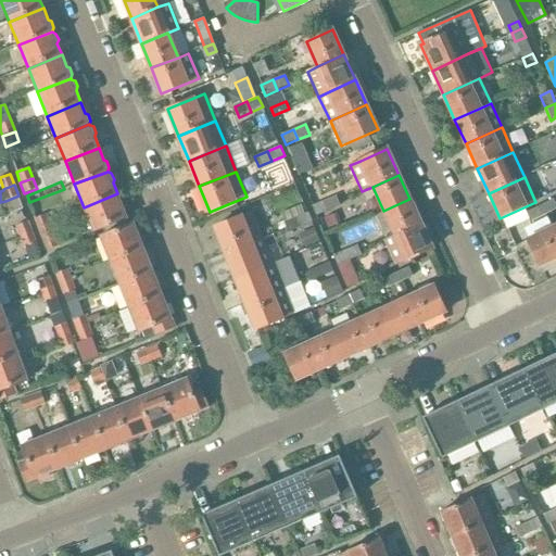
[(117,193),(84,207),(93,231),(127,218),(126,217),(128,214),(125,209),(122,206),(117,193)]
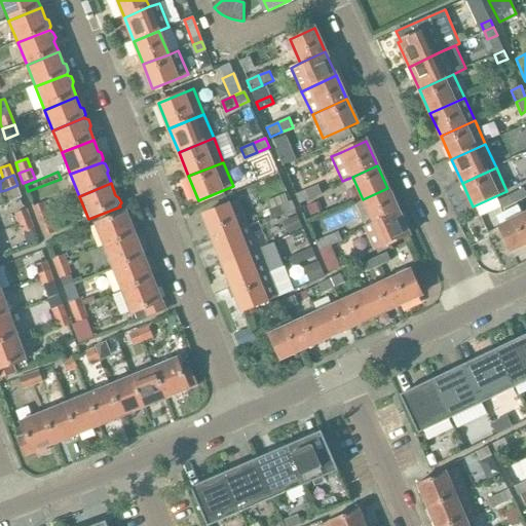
[(306,190),(310,199),(322,195),(317,186),(306,190)]
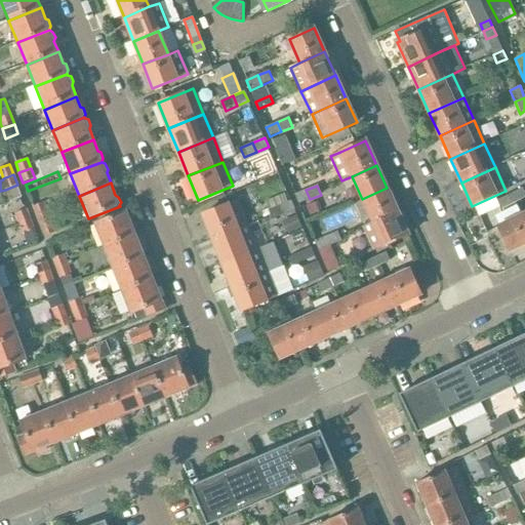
[(362,199),(372,223),(397,211),(387,188),(362,199)]
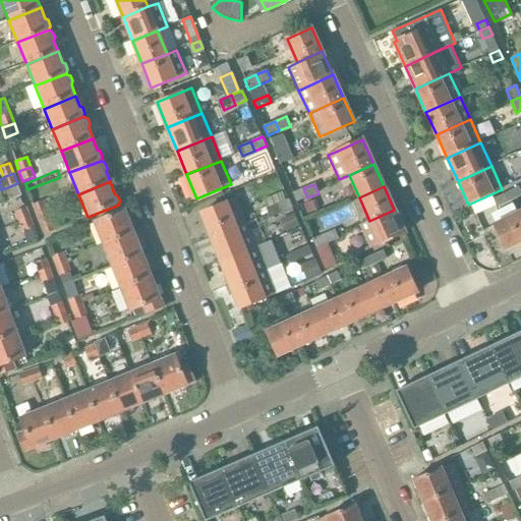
[(505,193),(510,203),(520,196),(520,191),(518,186),(505,193)]
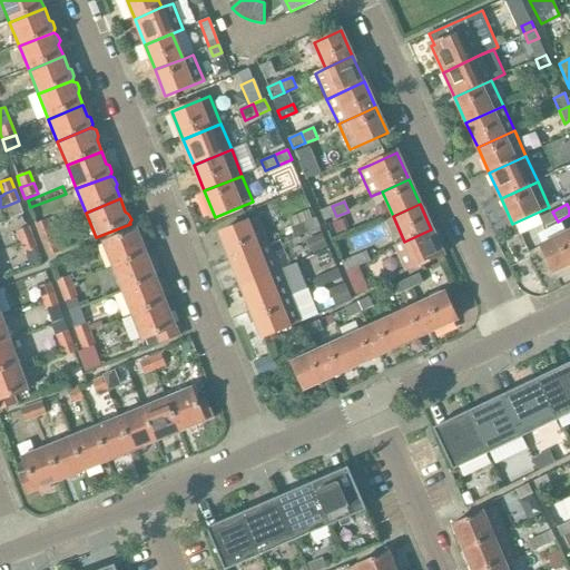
[(336,216),(332,206),(320,212),(324,222),(336,216)]
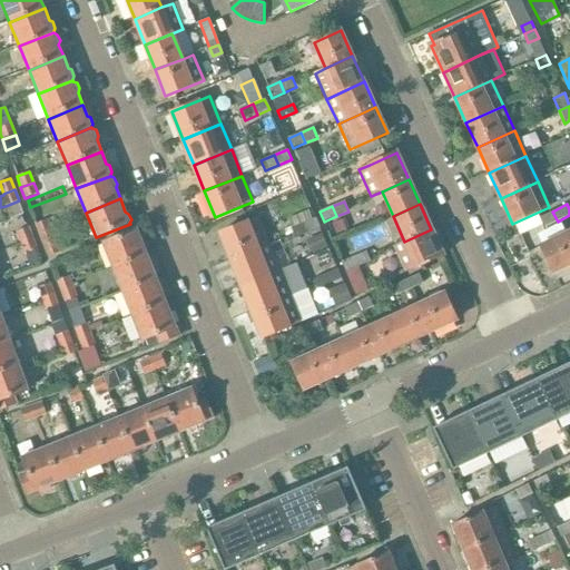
[(558,222),(552,212),(538,218),(543,228),(558,222)]
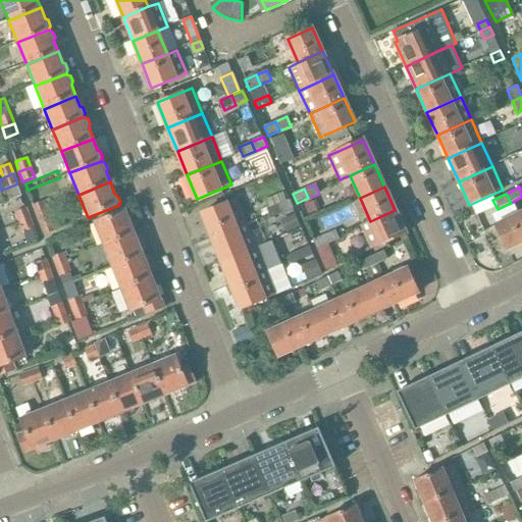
[(212,239),(247,224),(237,200),(202,213),(212,239)]
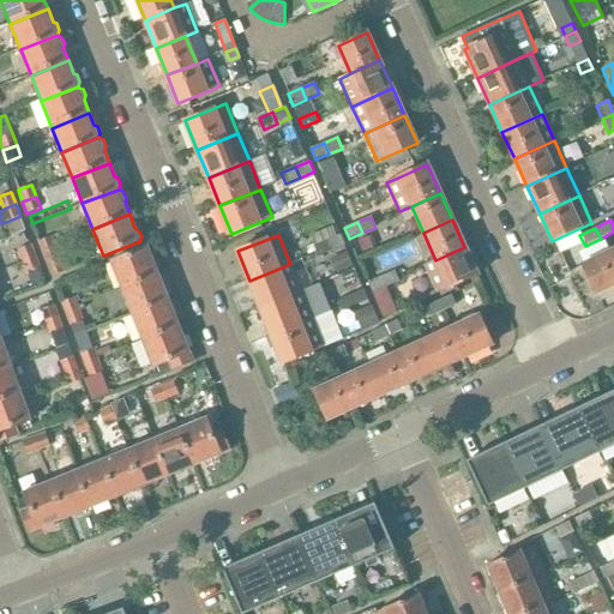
[(326,241),(331,252),(344,246),(339,235),(326,241)]
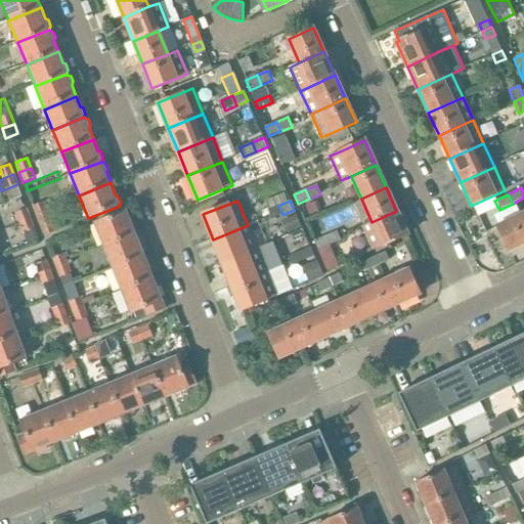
[(37,220),(49,216),(44,202),(32,206),(37,220)]
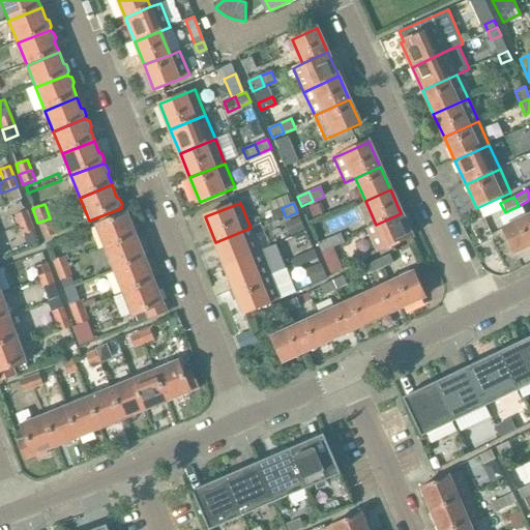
[(286,217),(282,208),(270,213),(274,222),(286,217)]
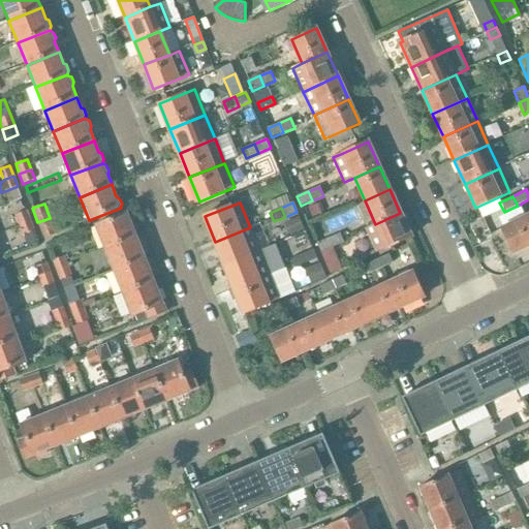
[(19,225),(31,220),(27,210),(16,215),(19,225)]
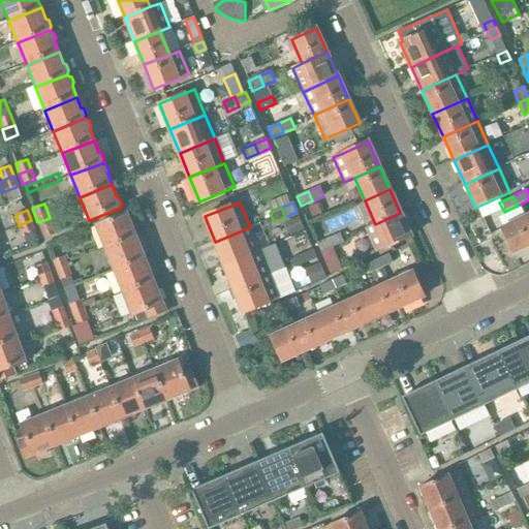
[(105,249),(136,237),(127,213),(96,225),(105,249)]
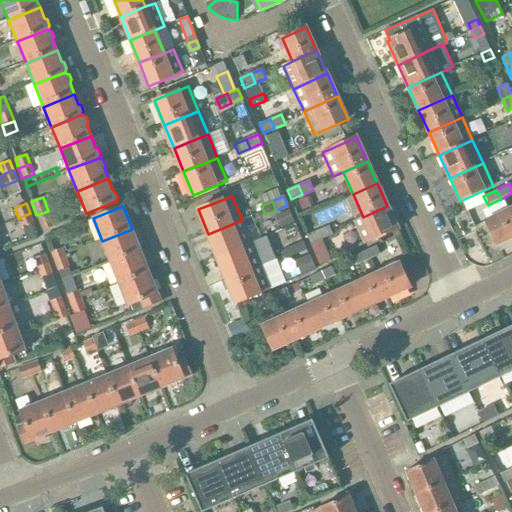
[(387,206),(363,217),(353,222),(363,245),(374,240),(398,229),(387,206)]
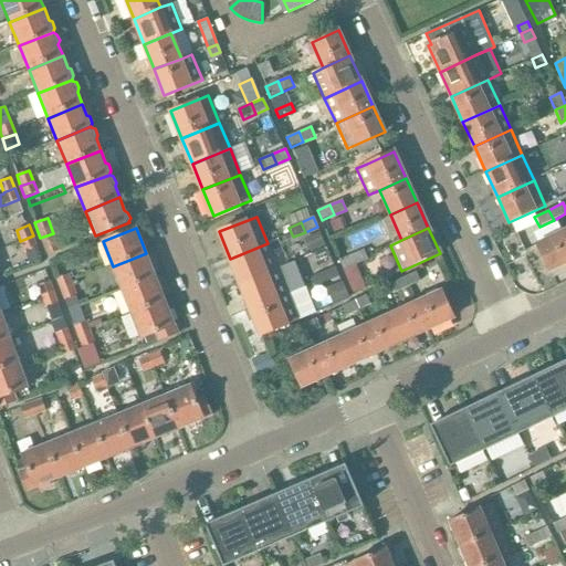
[(565,263),(565,239),(563,232),(537,245),(551,271),(565,263)]
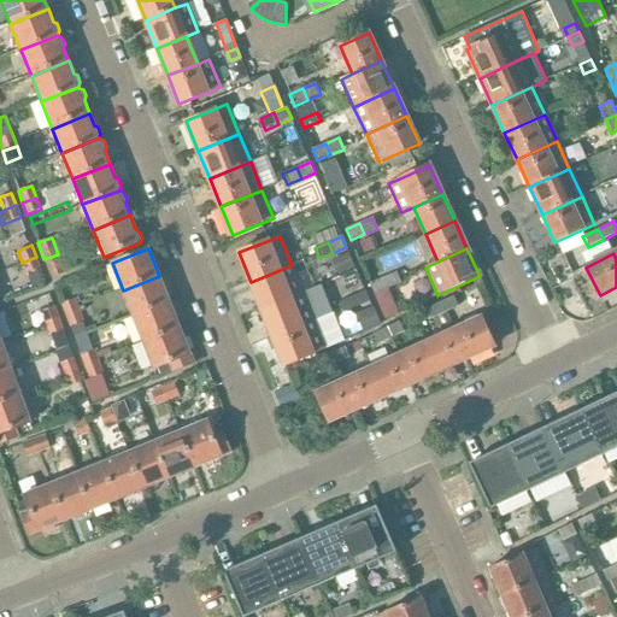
[(58,254),(43,259),(50,277),(64,272),(58,254)]
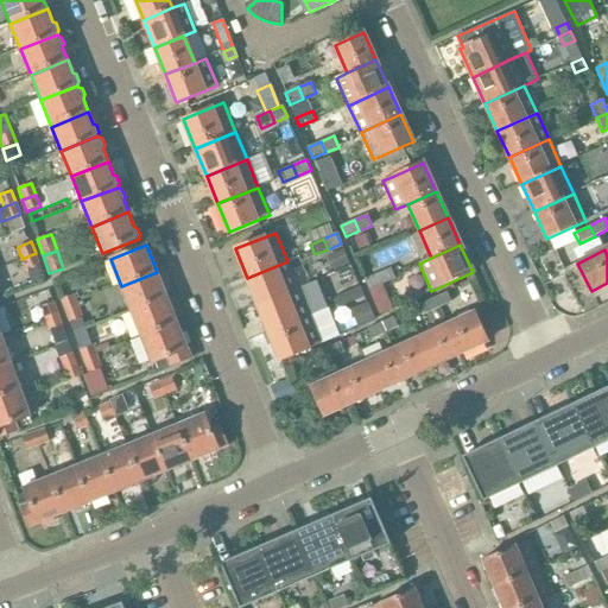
[(343,251),(329,257),(334,270),(349,263),(343,251)]
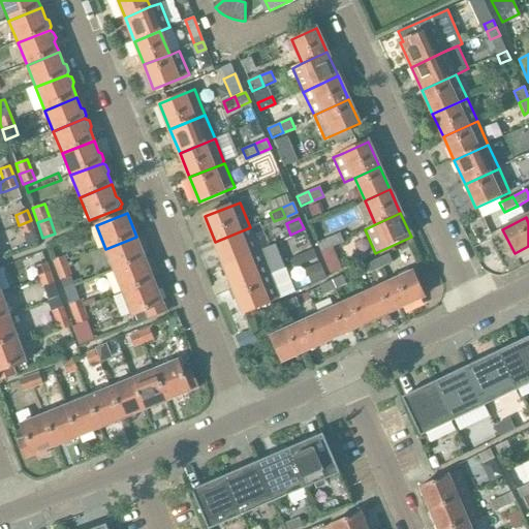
[(31,220),(19,225),(28,248),(37,245),(32,231),(35,230),(31,220)]
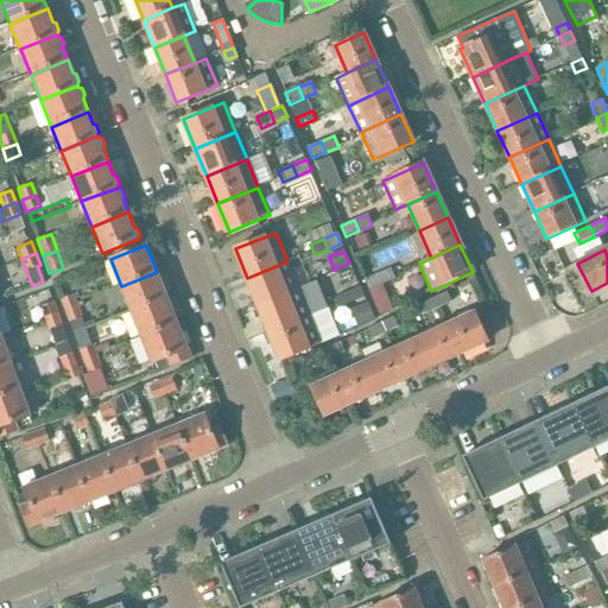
[(247,278),(258,304),(298,289),(287,261),(247,278)]
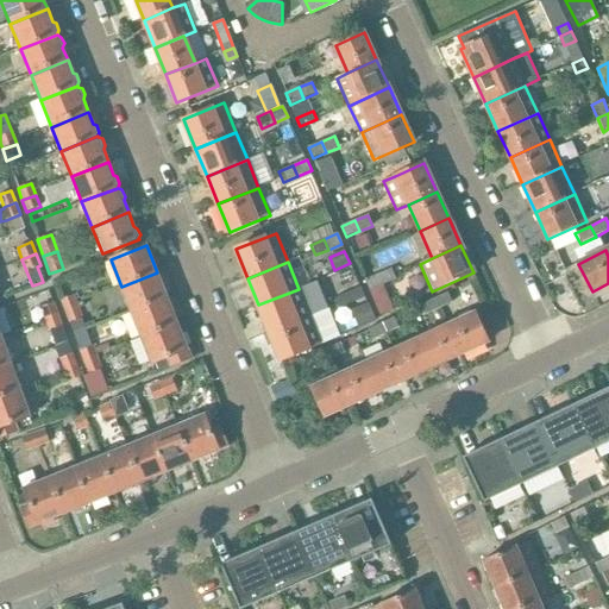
[(378,275),(382,284),(395,280),(390,269),(378,275)]
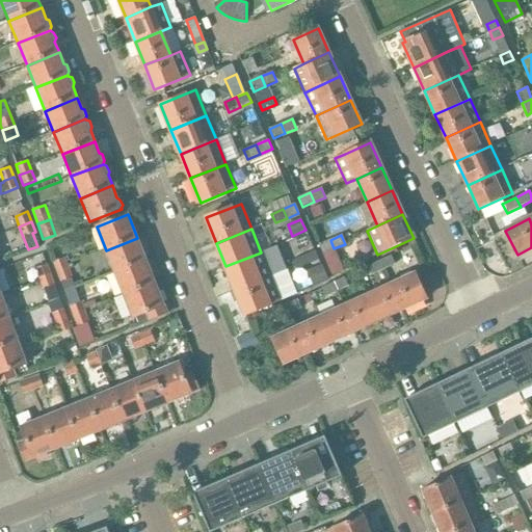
[(147,260),(137,238),(106,250),(115,272),(147,260)]
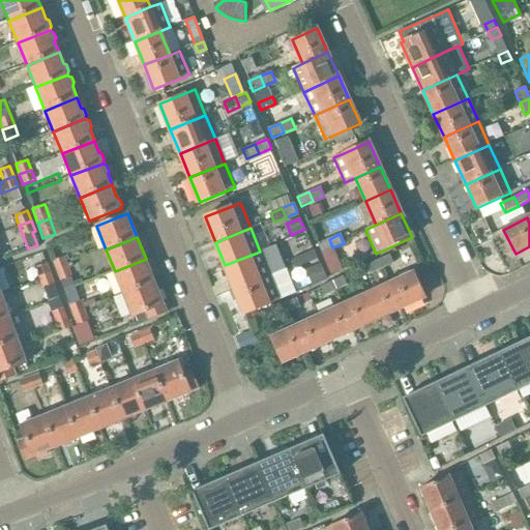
[(332,247),(329,239),(318,243),(330,274),(342,269),(332,247)]
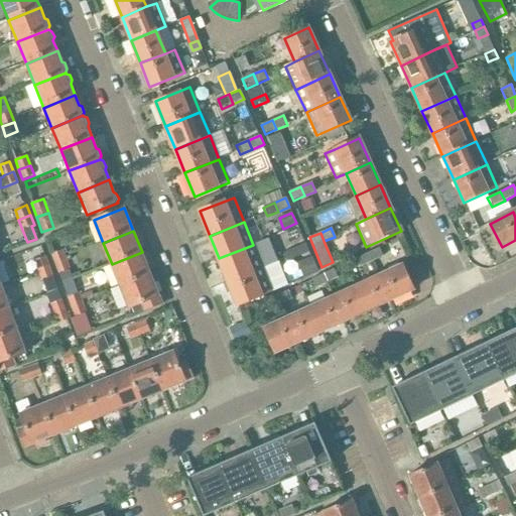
[(295,248),(298,257),(309,252),(305,243),(295,248)]
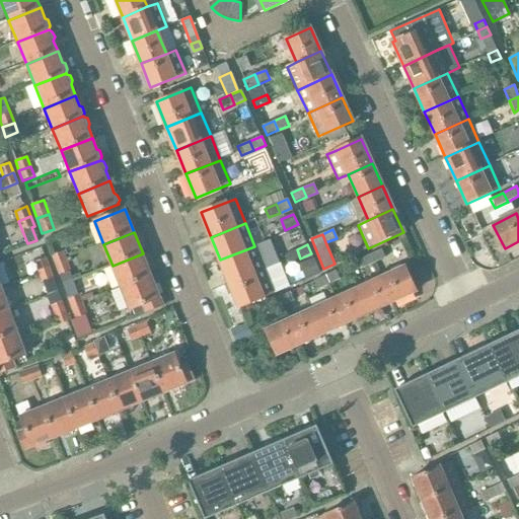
[(220,260),(229,284),(264,270),(254,246),(220,260)]
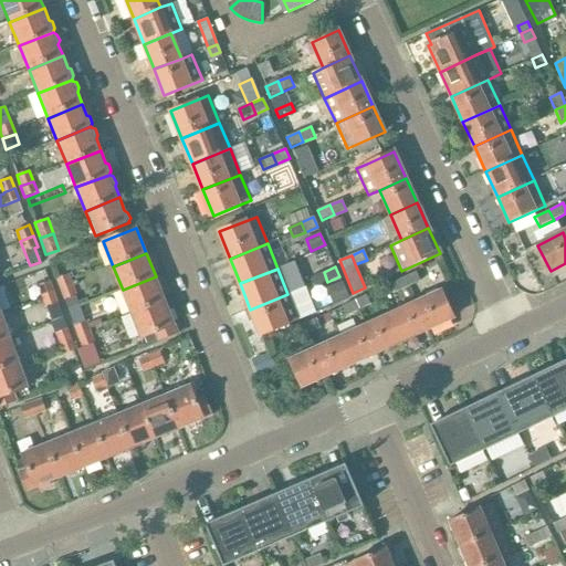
[(43,296),(54,292),(46,271),(34,275),(43,296)]
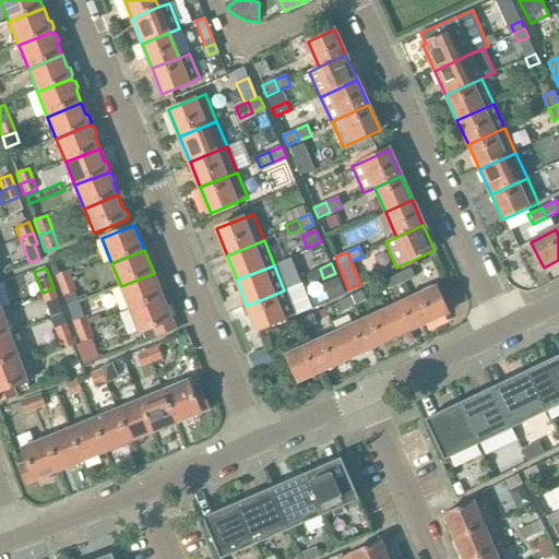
[(400,273),(405,283),(416,277),(411,268),(400,273)]
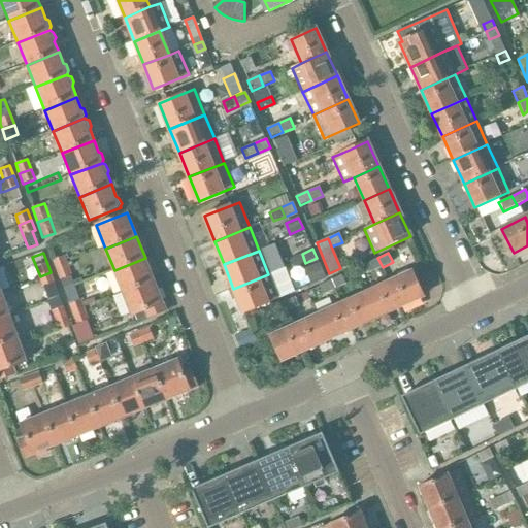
[(305,263),(302,254),(291,258),(295,267),(305,263)]
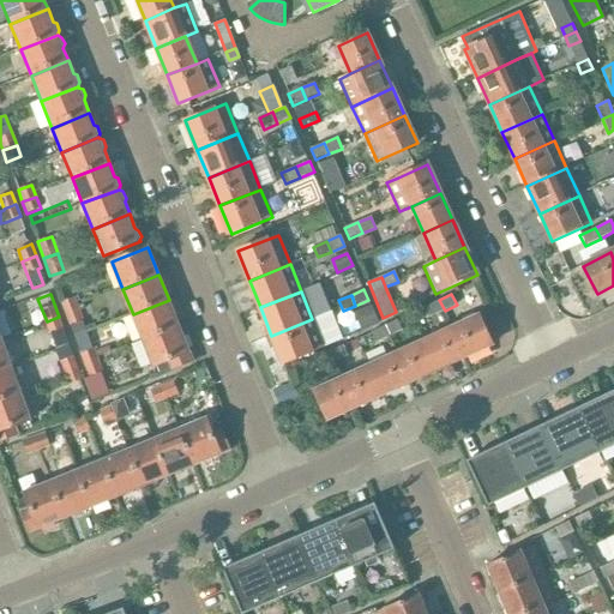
[(67,314),(79,309),(74,298),(62,302),(67,314)]
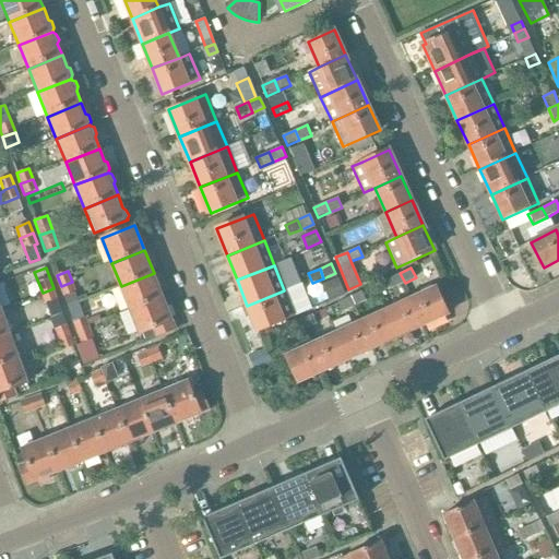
[(164,297),(154,273),(121,286),(130,310),(164,297)]
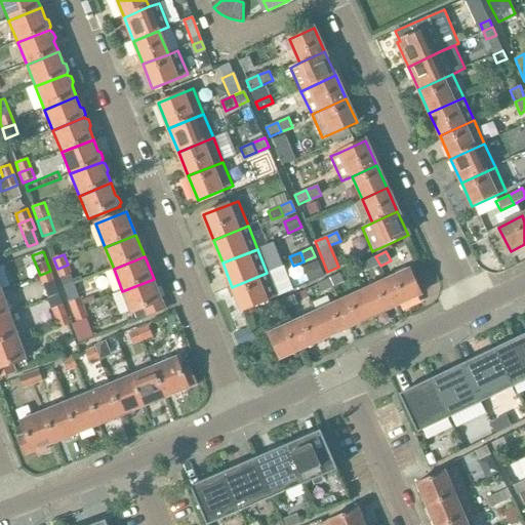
[(380,266),(375,256),(363,263),(367,272),(380,266)]
